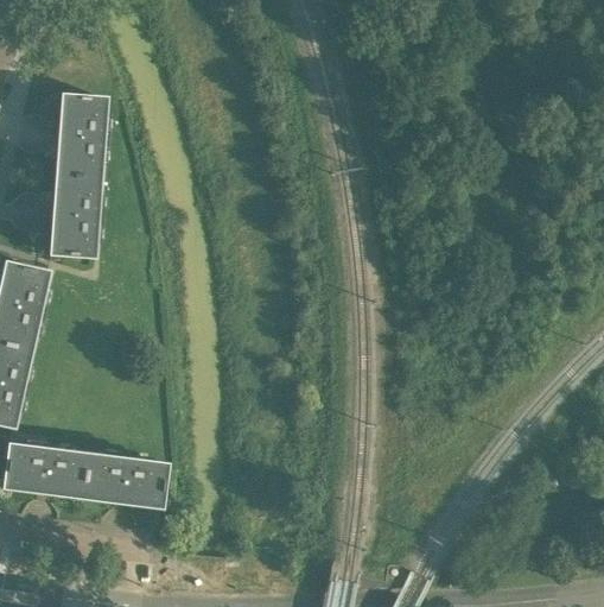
[(64,95),(62,136),(105,139),(108,99),(64,95)]
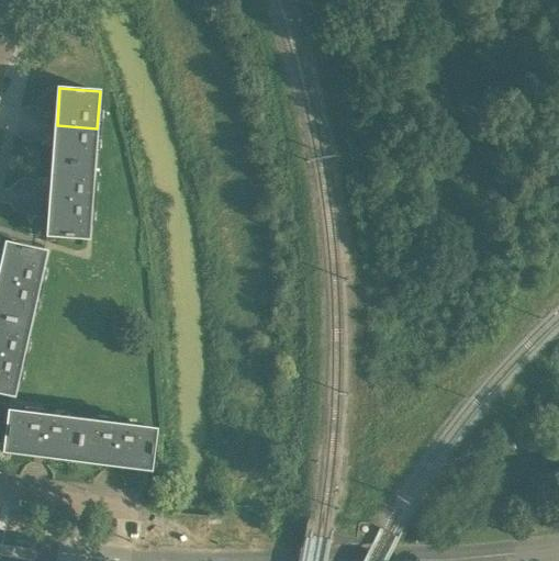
[(57,125),(55,161),(94,165),(97,128),(57,125)]
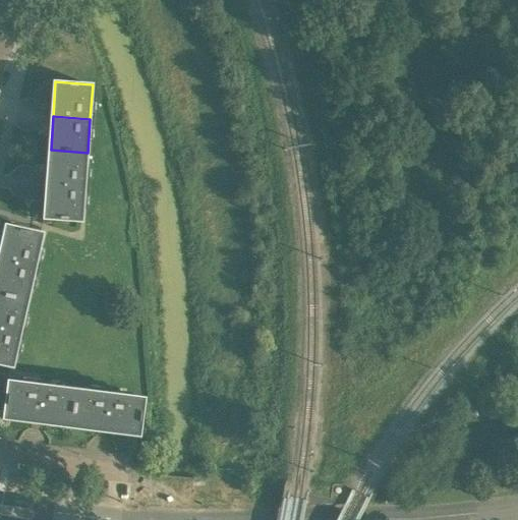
[(51,150),(48,183),(84,185),(88,153),(51,150)]
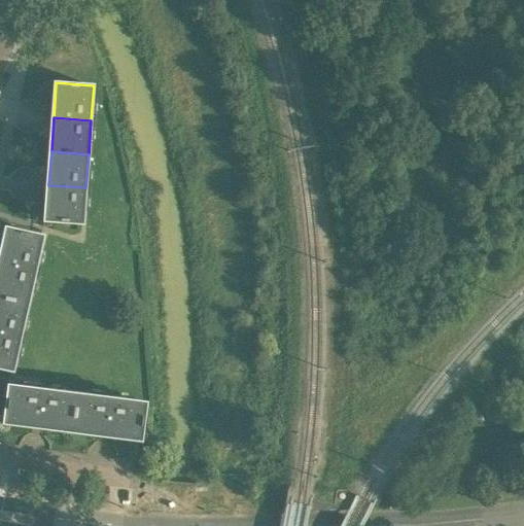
[(85,187),(48,185),(46,220),(83,222),(85,187)]
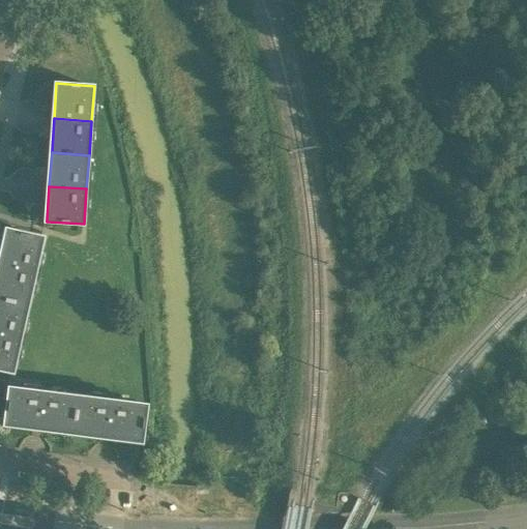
[(6,229),(0,257),(0,263),(35,271),(44,237),(6,229)]
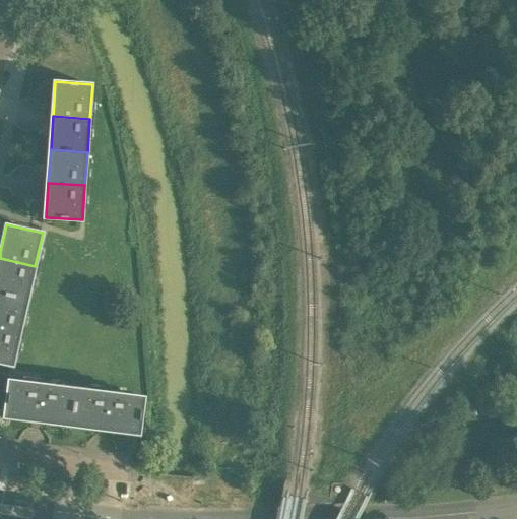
[(0,258),(0,293),(27,299),(35,266),(0,258)]
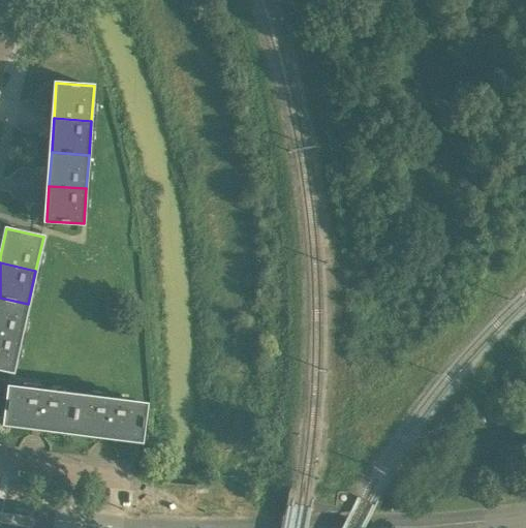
[(0,298),(0,333),(21,338),(28,304),(0,298)]
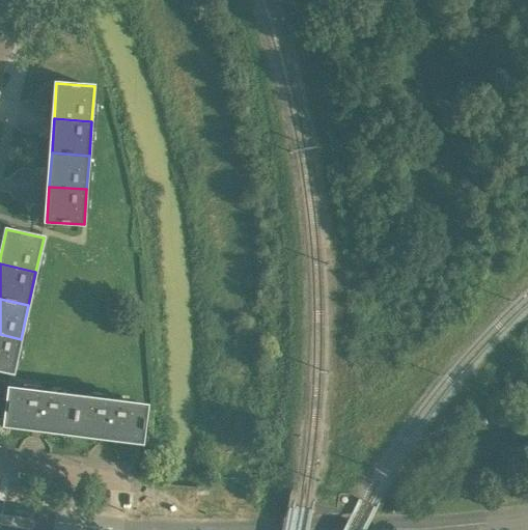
[(21,339),(0,334),(0,369),(14,373),(21,339)]
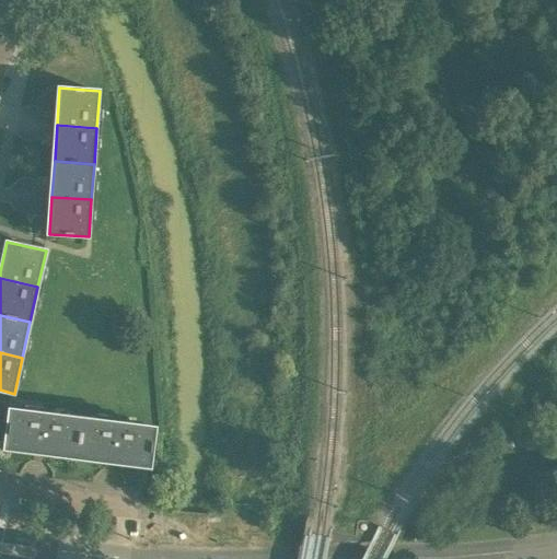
[(6,449),(37,453),(42,454),(47,414),(10,409),(6,449)]
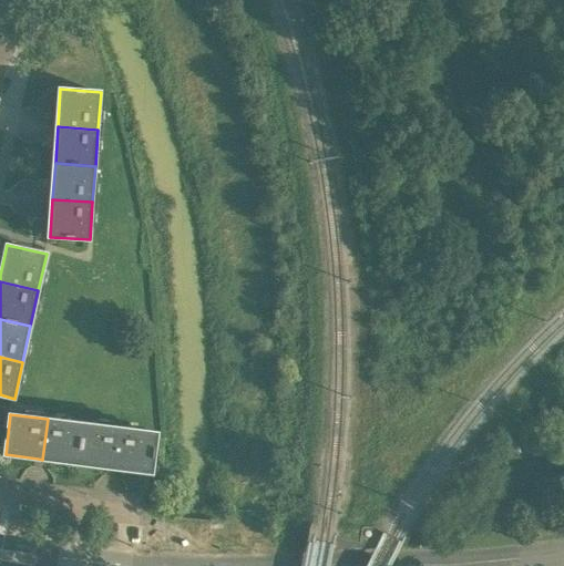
[(48,419),(42,460),(79,464),(83,424),(48,419)]
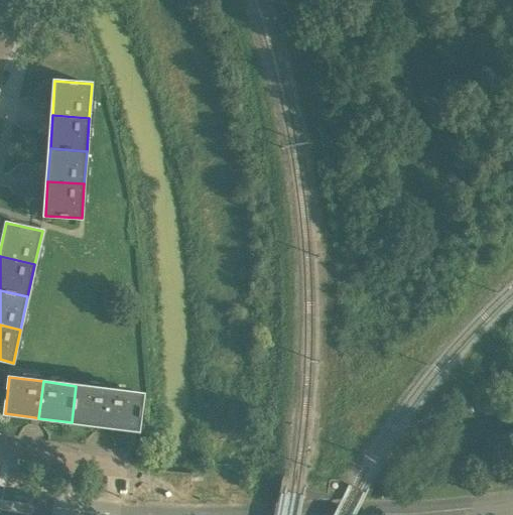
[(76,386),(72,422),(105,426),(109,390),(76,386)]
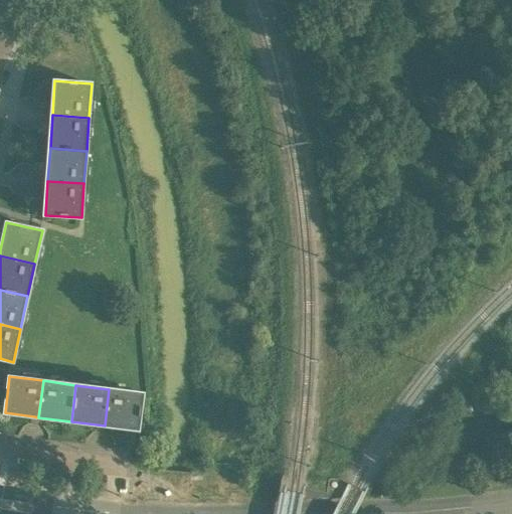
[(109,389),(105,425),(138,430),(143,393),(109,389)]
